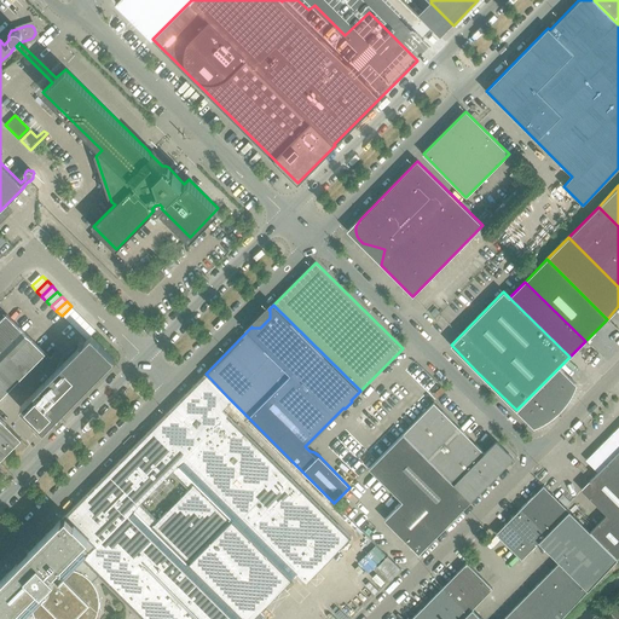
[(71,306),(62,316),(67,320),(76,311),(71,306)]
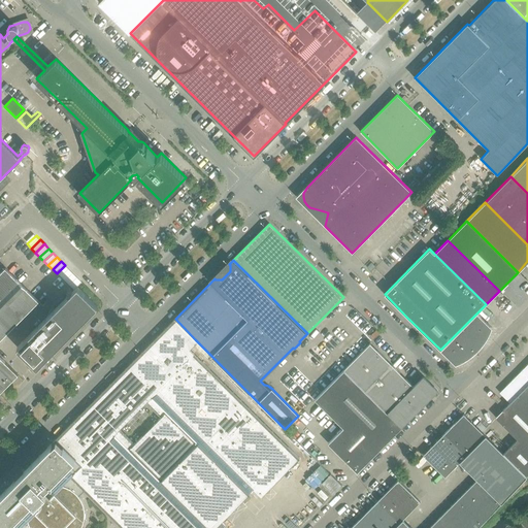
[(65,265),(57,273),(61,277),(69,269),(65,265)]
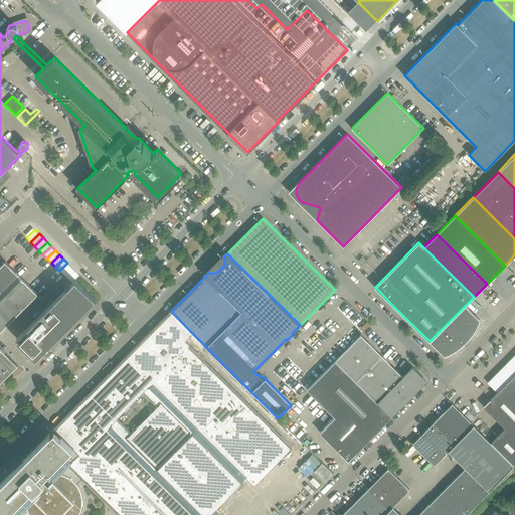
[(0,382),(17,365),(0,347),(0,331),(37,294),(5,261),(0,266),(0,382)]
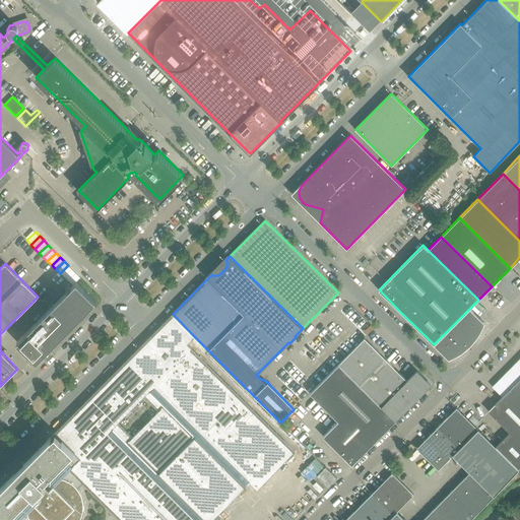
[(68,265),(60,273),(64,277),(72,269),(68,265)]
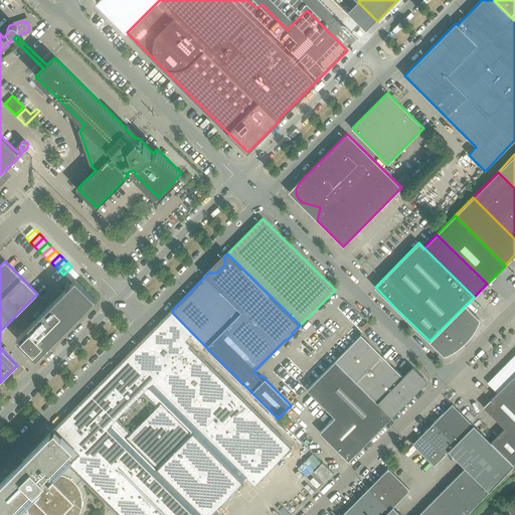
[(71,267),(63,275),(67,279),(75,271),(71,267)]
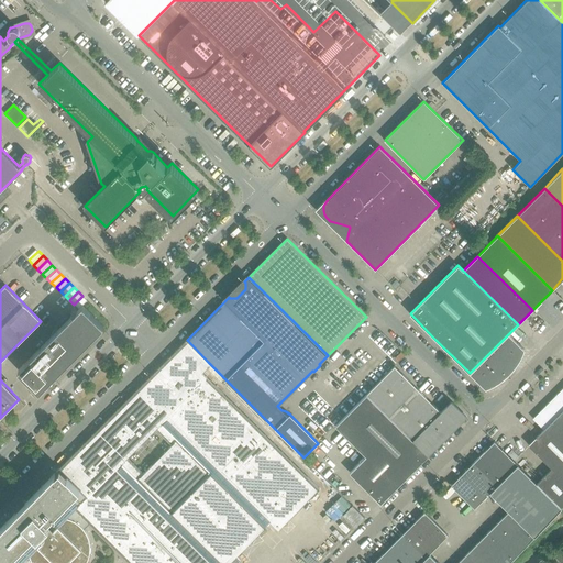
[(83,296),(74,305),(78,309),(83,306),(87,300),(83,296)]
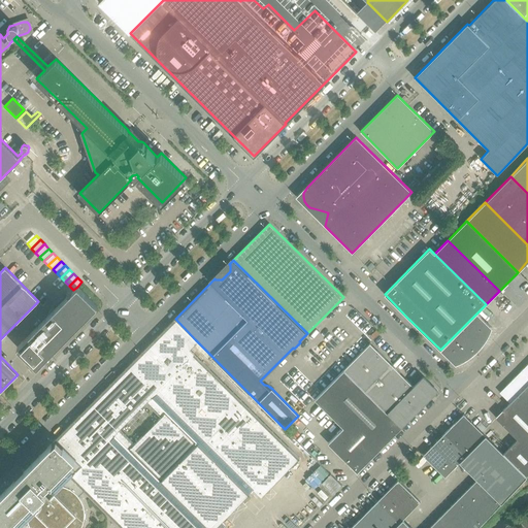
[(37,367),(97,306),(77,287),(17,348),(37,367)]
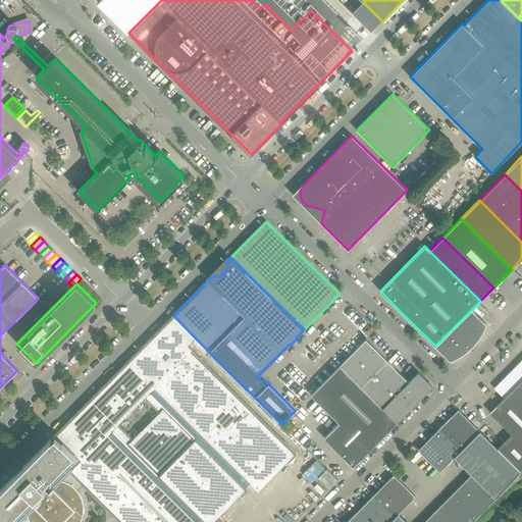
[(479,337),(482,333),(484,327),(486,324),(475,313),(471,310),(435,346),(450,360),(457,357),(463,354),(465,352),(469,349),(474,344),(479,337)]
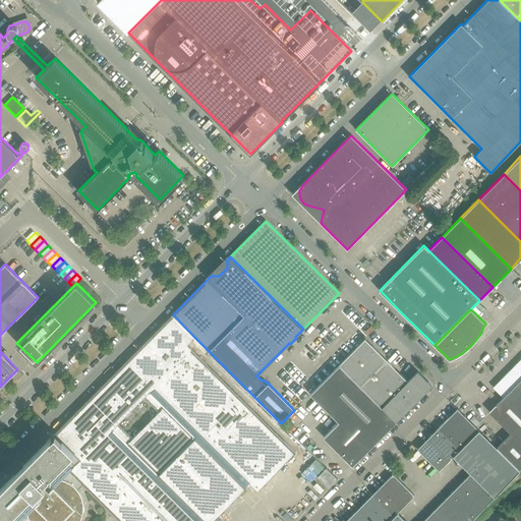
[(212,520),(246,486),(249,482),(257,490),(295,452),(185,341),(192,335),(173,314),(52,436),(53,437),(51,438),(23,466),(19,469),(0,487),(0,520),(79,520),(81,517),(82,512),(83,508),(83,503),(82,498),(80,494),(77,489),(77,488),(82,483),(120,520),(212,520)]
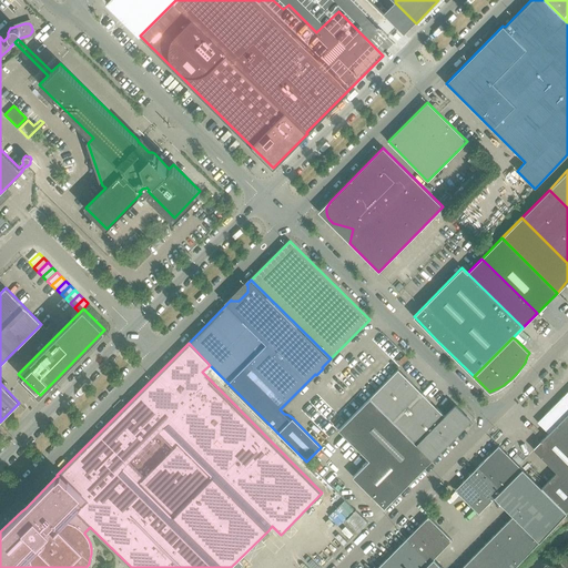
[(445,415),(429,401),(398,369),(369,398),(432,459),(470,421),(455,405),(445,415)]
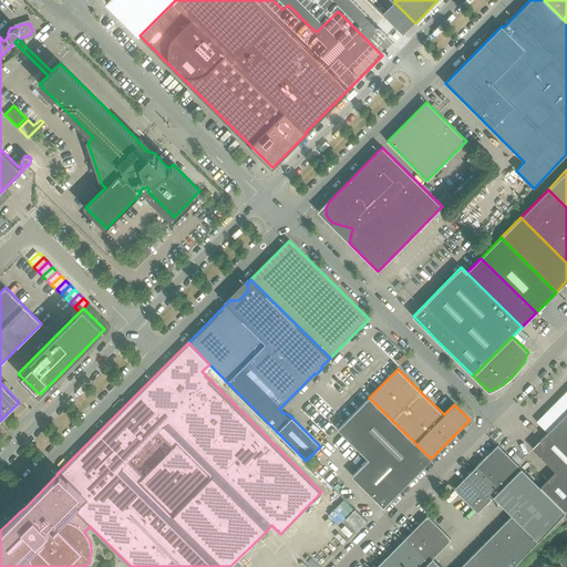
[(566,390),(536,421),(548,433),(532,449),(556,472),(540,487),(565,511),(566,508),(566,390)]
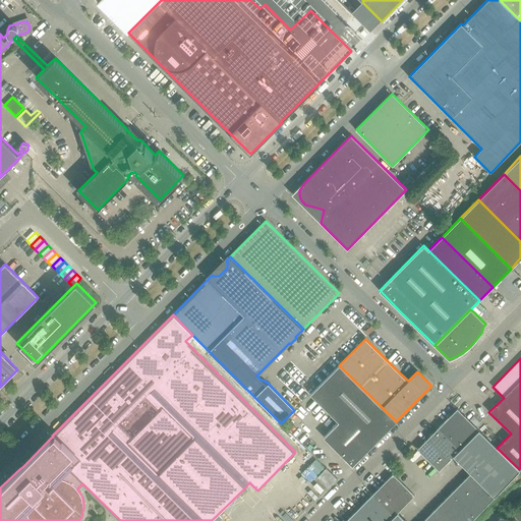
[(396,421),(339,365),(310,394),(339,422),(324,437),(345,458),(352,465),(360,458),(361,457),(361,456),(396,422),(396,421)]
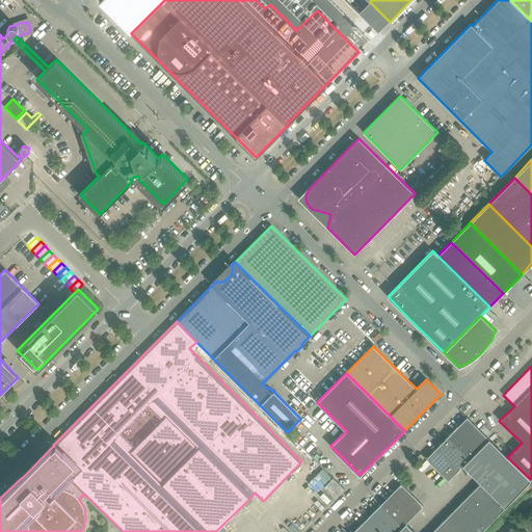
[(489,439),(485,435),(467,417),(446,439),(468,460),(489,439)]
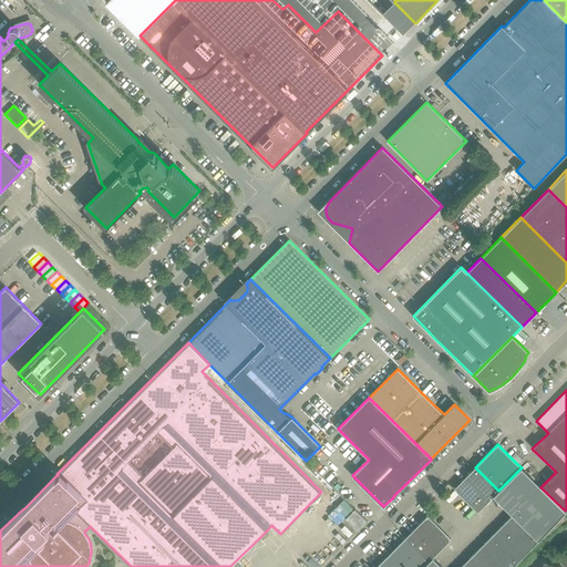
[(522,460),(515,453),(512,456),(518,463),(522,460)]
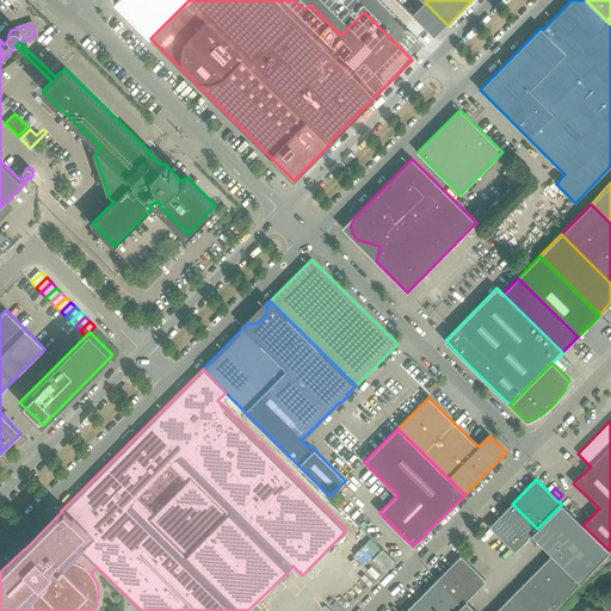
[(537,529),(512,504),(489,526),(514,551),(531,535),(537,529)]
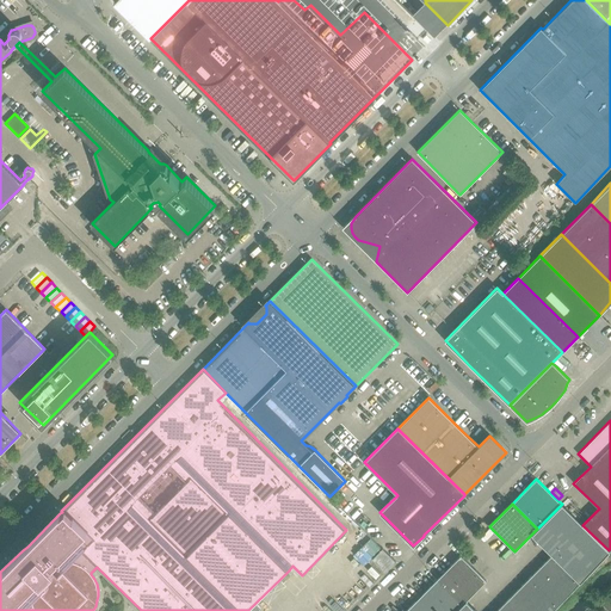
[(609,551),(609,550),(582,525),(562,504),(537,529),(531,535),(551,555),(580,582),(609,551)]
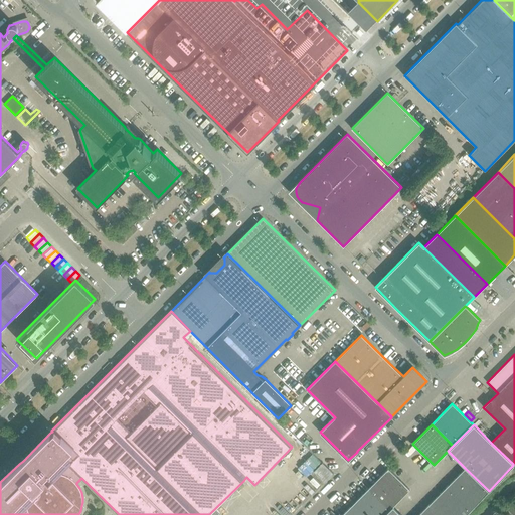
[(322,463),(314,471),(325,482),(333,474),(322,463)]
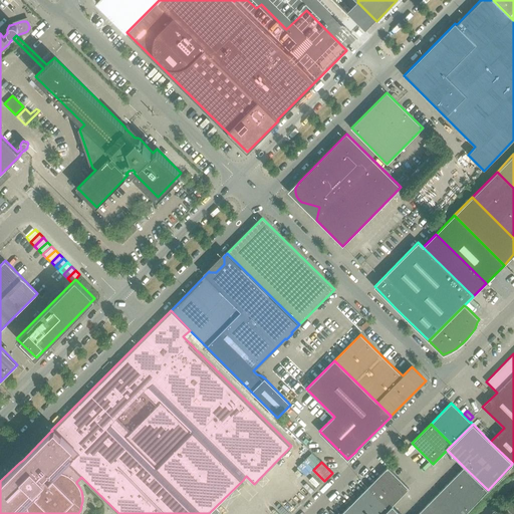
[(392,505),(409,488),(388,467),(366,489),(388,510),(392,505)]
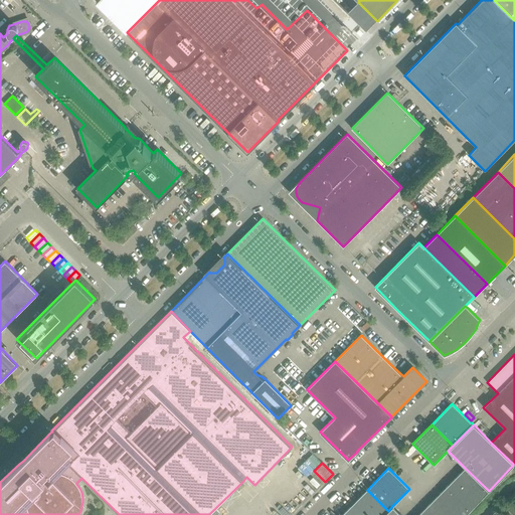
[(489,491),(465,468),(447,486),(471,510),(489,491)]
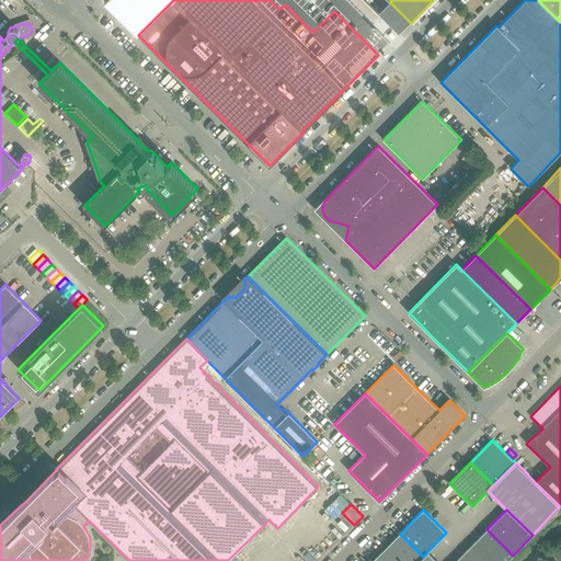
[(507,560),(513,556),(487,529),(467,549),(479,560),(507,560)]
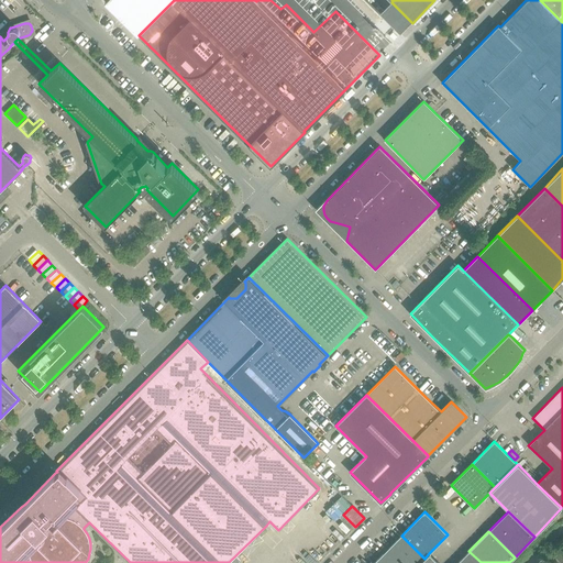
[(382,562),(419,562),(424,559),(401,536),(378,559),(382,562)]
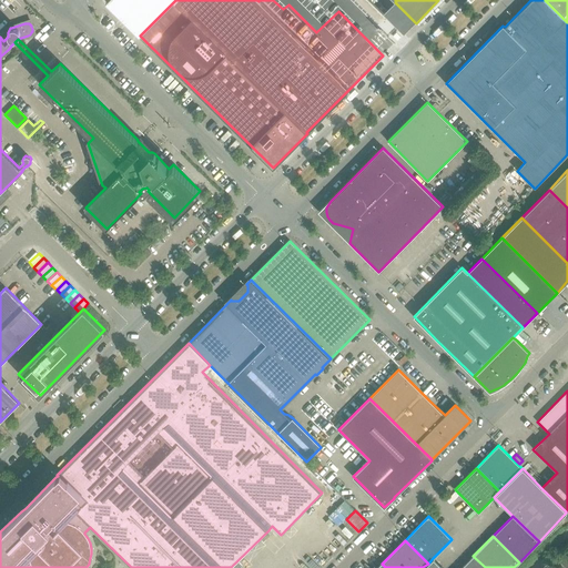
[(485,567),(473,556),(460,567),(485,567)]
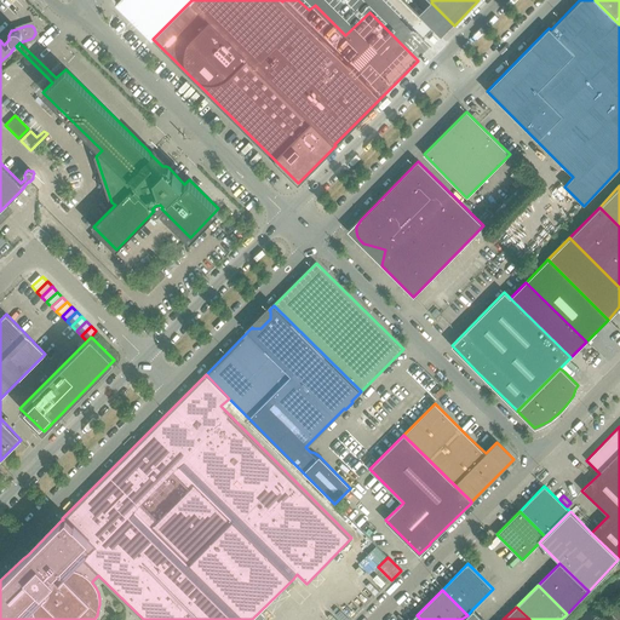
[(619,612),(615,608),(607,618),(609,619),(619,619),(619,612)]
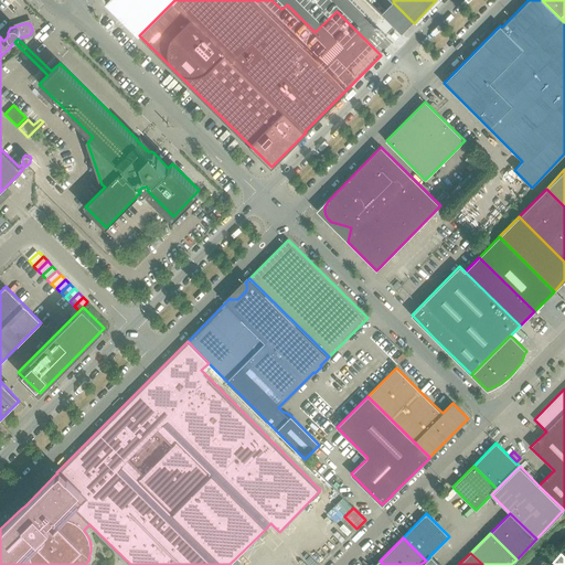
[(439,564),(430,555),(426,561),(420,564),(439,564)]
